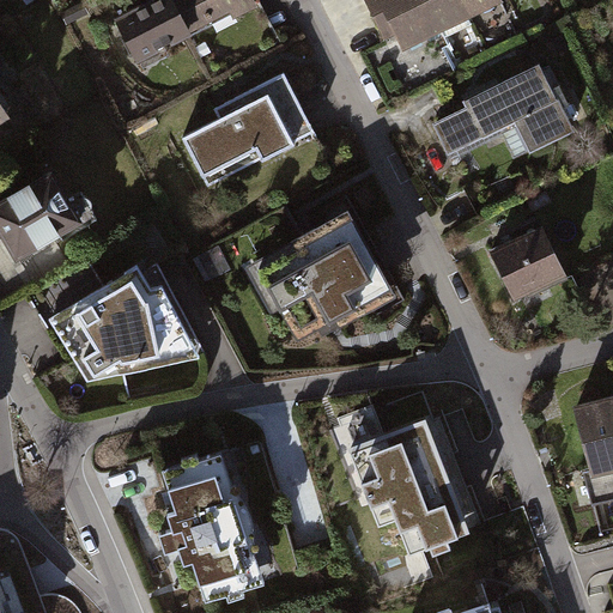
[(250,0),(146,0),(111,17),(133,62),(254,6),(250,0)]
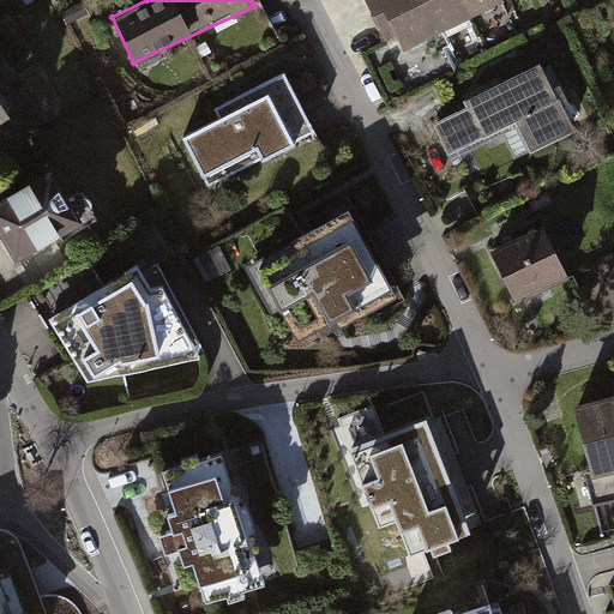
[(494,0),(374,0),(398,53),(499,10),(494,0)]
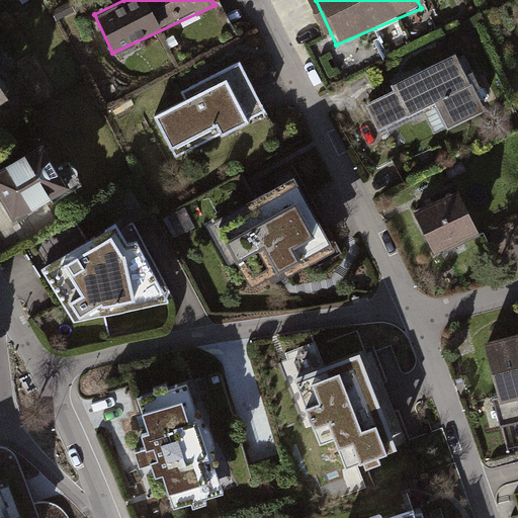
[(454,59),(366,106),(381,134),(432,107),(445,133),(484,112),(454,59)]
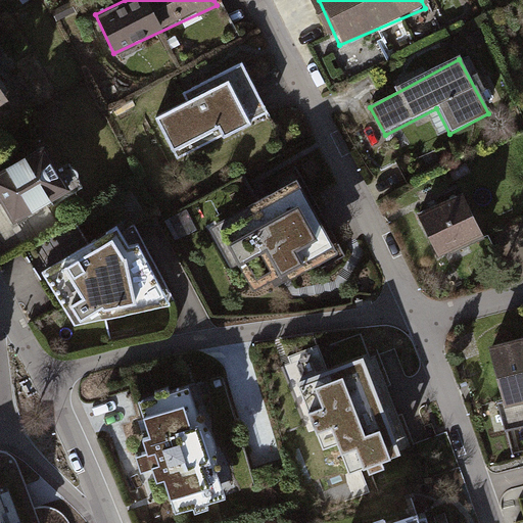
[(245,66),(152,111),(177,160),(269,115),(245,66)]
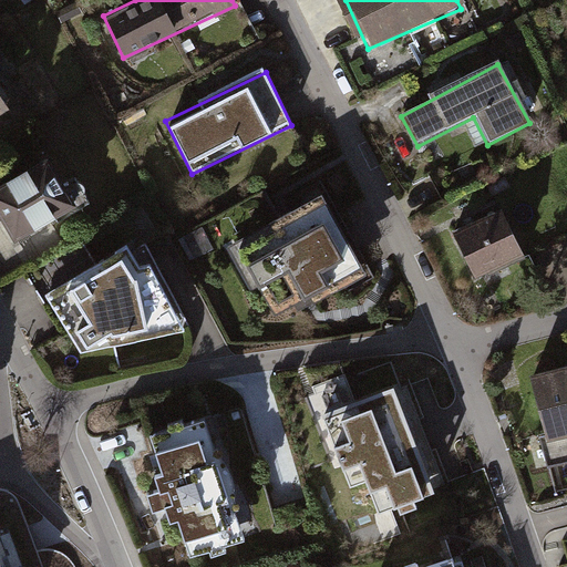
[(30,169),(0,186),(0,223),(14,249),(61,223),(30,169)]
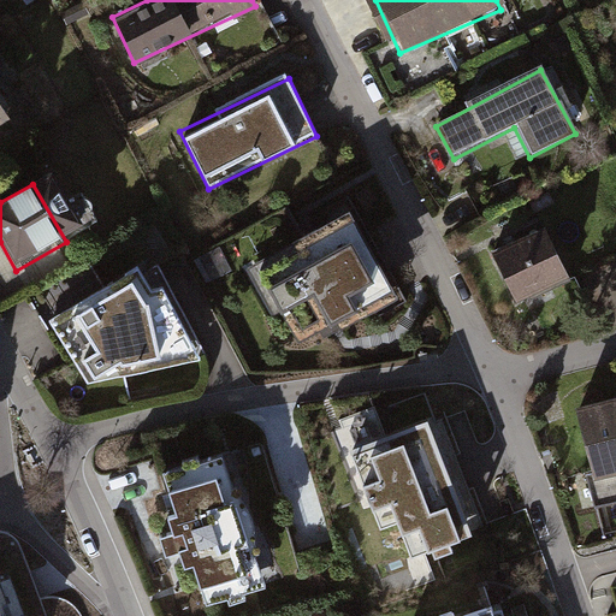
[(298,248),(259,271),(300,342),(336,321),(339,329),(398,295),(350,208),(295,240),(298,248)]
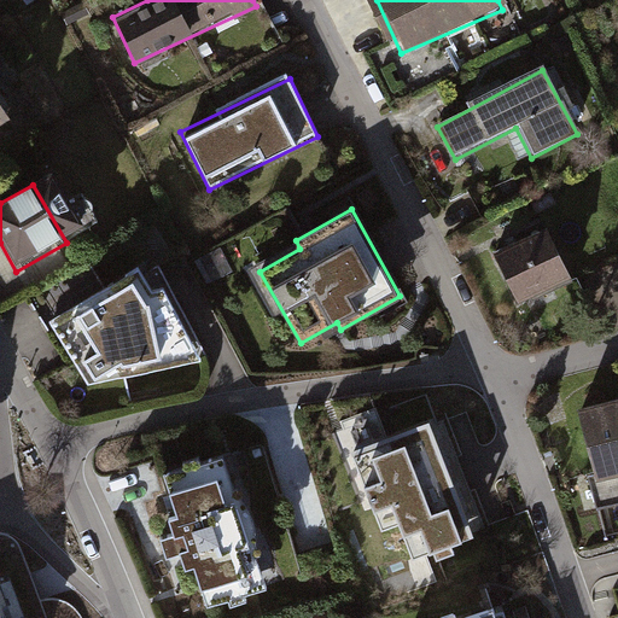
[(547,229),(496,254),(520,305),(571,283),(547,229)]
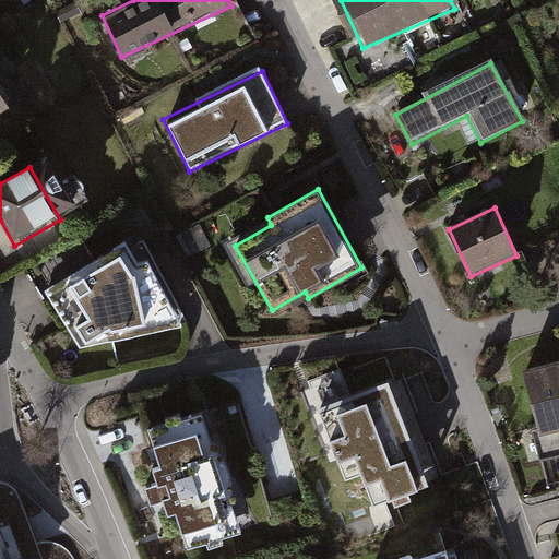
[(125,239),(43,289),(81,344),(182,325),(146,258),(135,259),(125,239)]
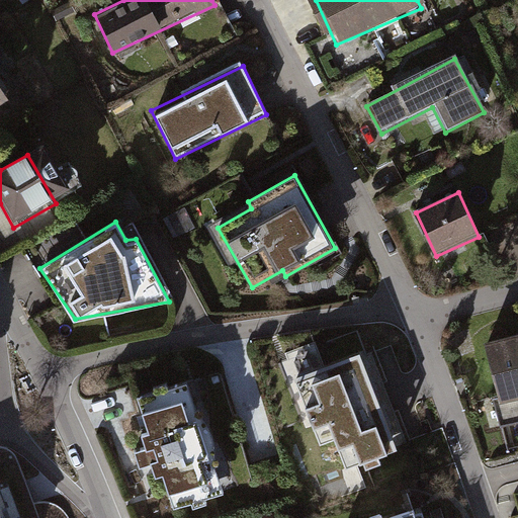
[(517,339),(491,346),(505,408),(517,405),(517,339)]
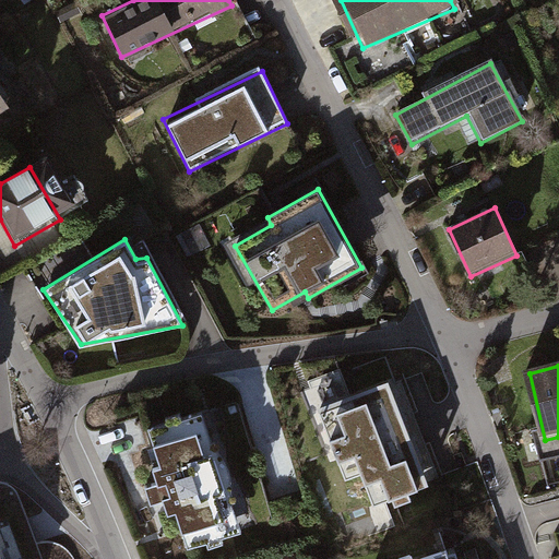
[(387,378),(314,405),(335,459),(353,452),(363,478),(379,472),(389,498),(427,483),(387,378)]
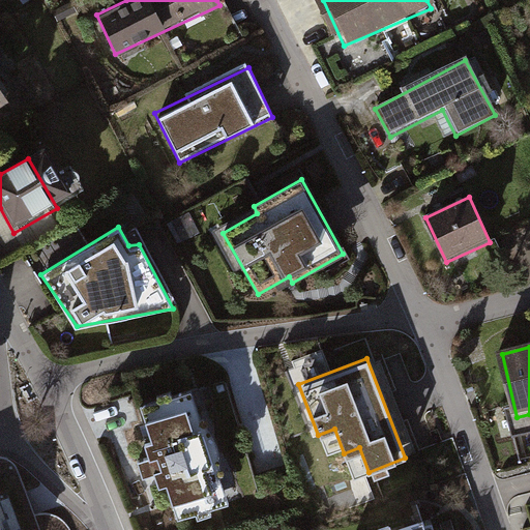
[(197,399),(142,415),(177,528),(232,511),(197,399)]
